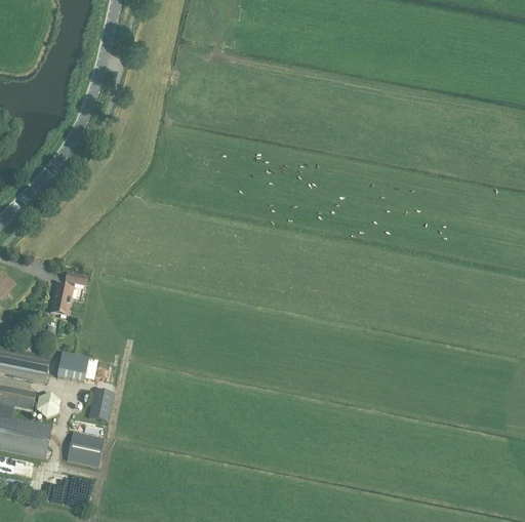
[(84,285),(86,277),(66,273),(65,281),(64,286),(55,284),(50,312),(67,315),(73,282),(84,285)]
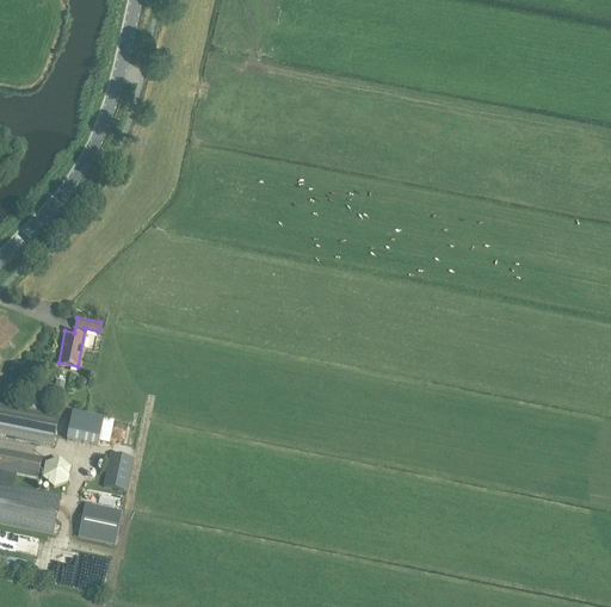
[(0,432),(53,444),(59,415),(0,403),(0,432)]
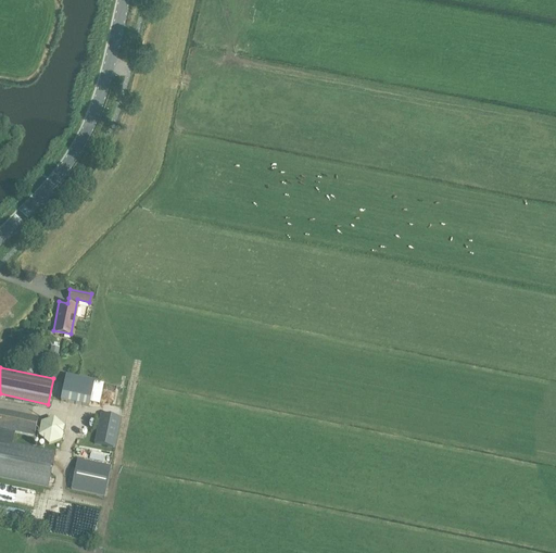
[(95,378),(78,375),(66,373),(61,398),(89,403),(95,378)]
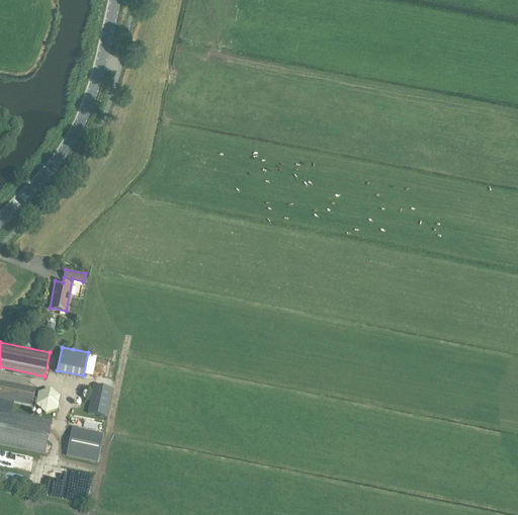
[(0,441),(45,450),(52,419),(11,411),(13,400),(31,404),(35,387),(0,379),(0,441)]
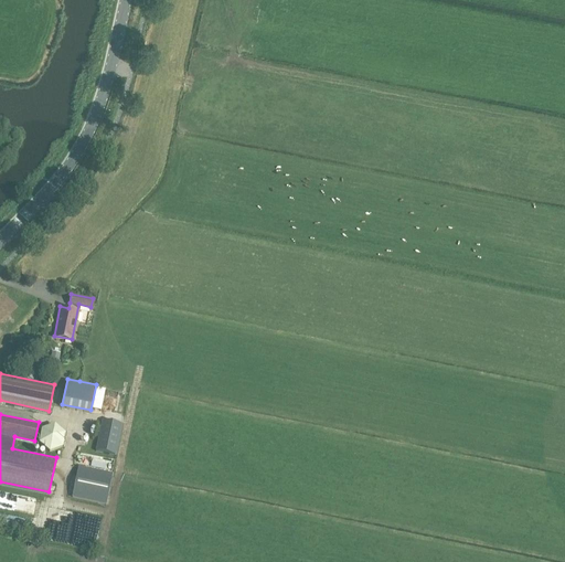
[(116,452),(123,422),(103,417),(96,448),(116,452)]
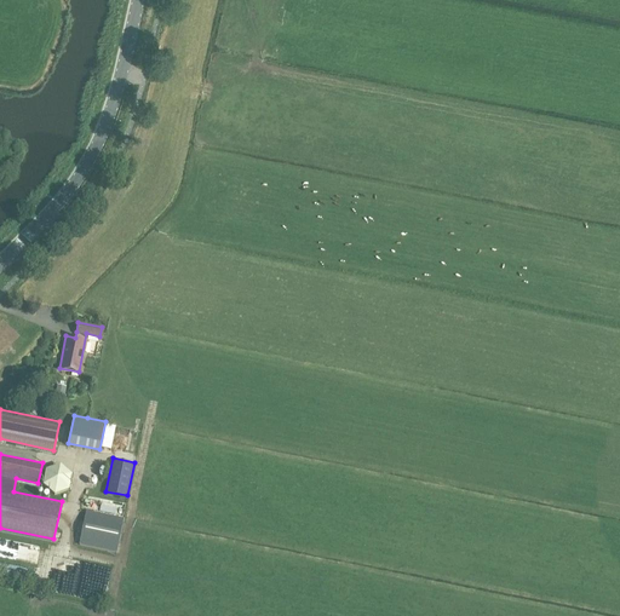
[(42,466),(47,484),(53,483),(55,491),(73,487),(67,461),(42,466)]
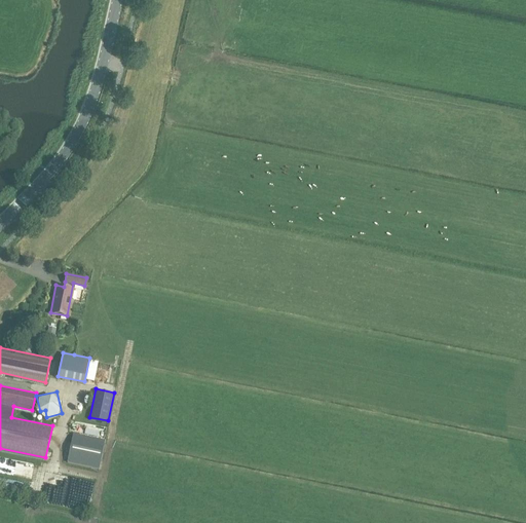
[(99,467),(105,440),(73,433),(68,460),(99,467)]
